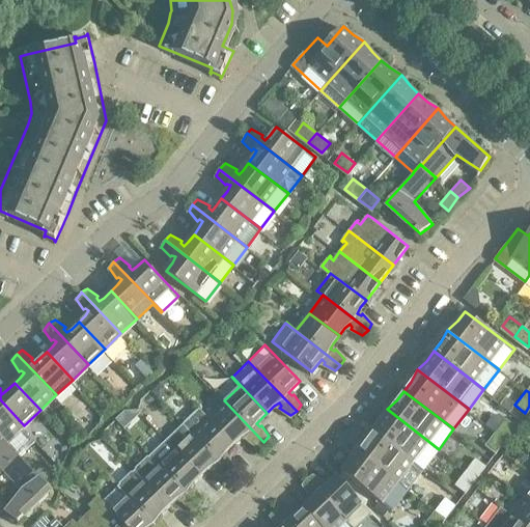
[(24,425),(0,399),(0,435),(6,442),(7,442),(7,441),(24,425)]
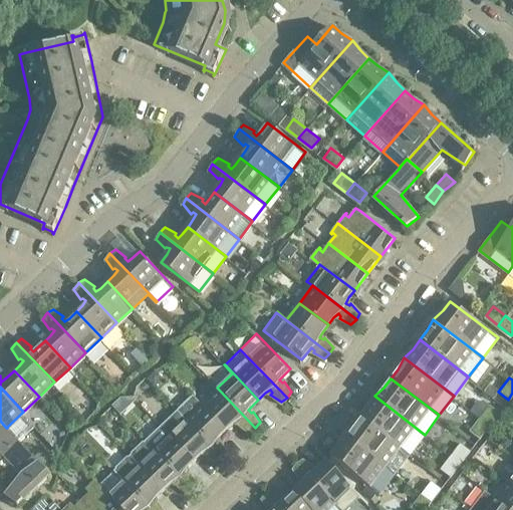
[(217,388),(202,403),(227,429),(233,423),(238,420),(240,423),(239,425),(249,432),(255,428),(217,388)]
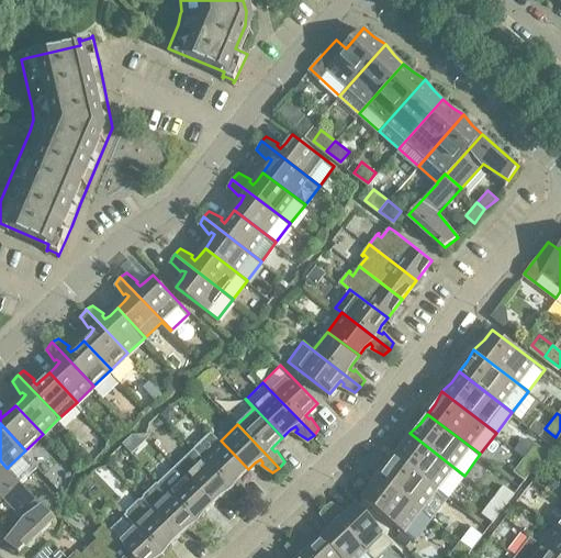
[(193,447),(203,457),(245,501),(250,494),(242,483),(240,484),(236,481),(240,477),(248,469),(221,441),(211,431),(193,447)]
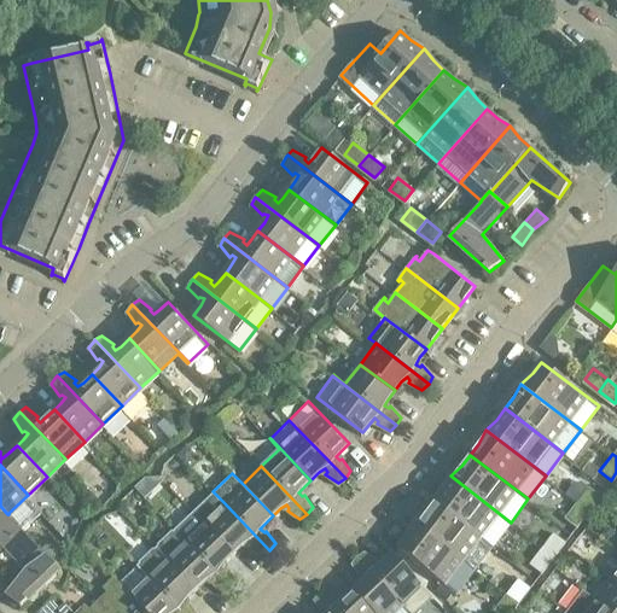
[(511,523),(450,476),(443,490),(435,501),(493,546),(511,523)]
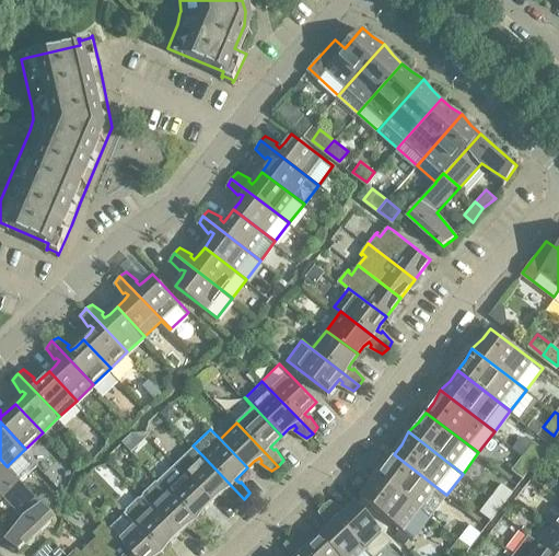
[(533,461),(543,449),(532,441),(523,453),(533,461)]
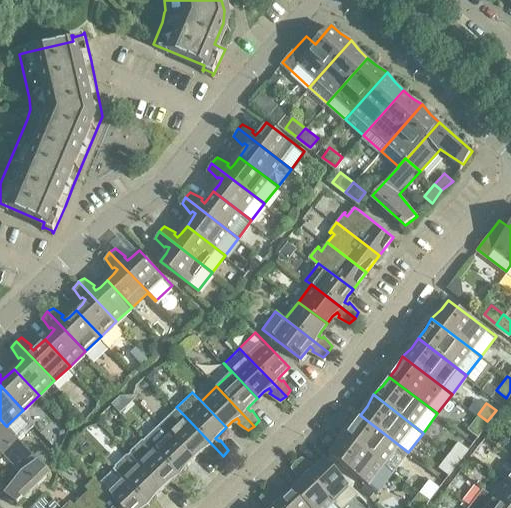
[(161,422),(169,431),(194,457),(201,451),(206,448),(208,451),(207,453),(217,460),(223,456),(185,416),(176,407),(161,422)]
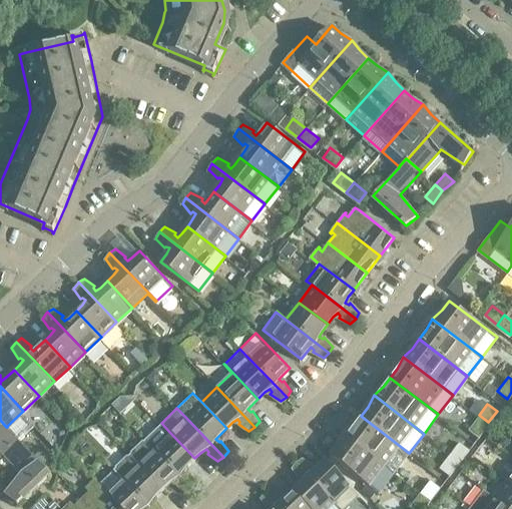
[(488,422),(479,415),(468,429),(477,436),(488,422)]
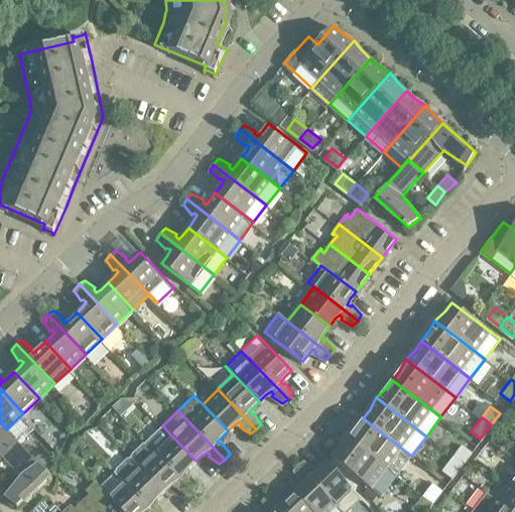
[(411,456),(363,418),(356,427),(347,436),(396,475),(411,456)]
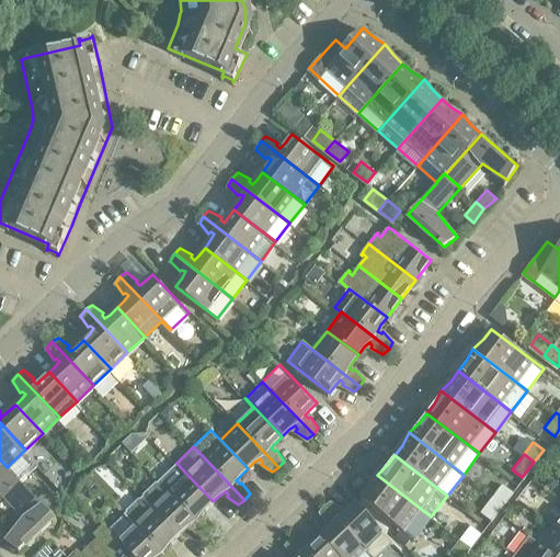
[(7,467),(0,459),(0,488),(3,491),(18,477),(8,467),(7,467)]
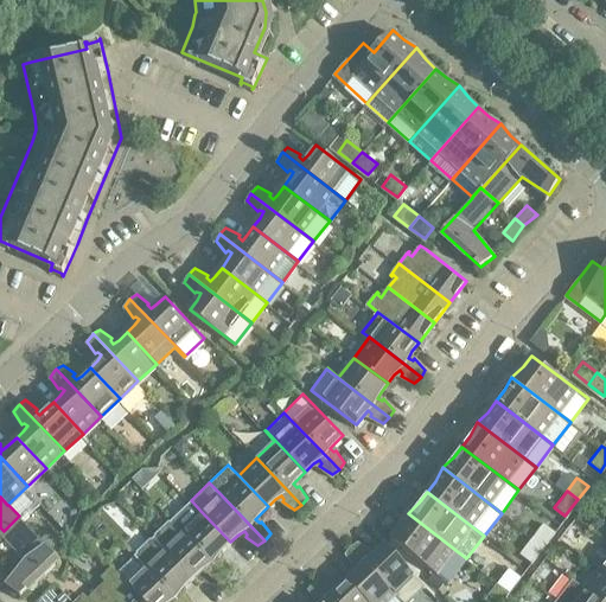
[(172,517),(183,529),(228,576),(233,569),(224,557),(222,558),(218,555),(223,549),(230,542),(201,511),(191,500),(172,517)]
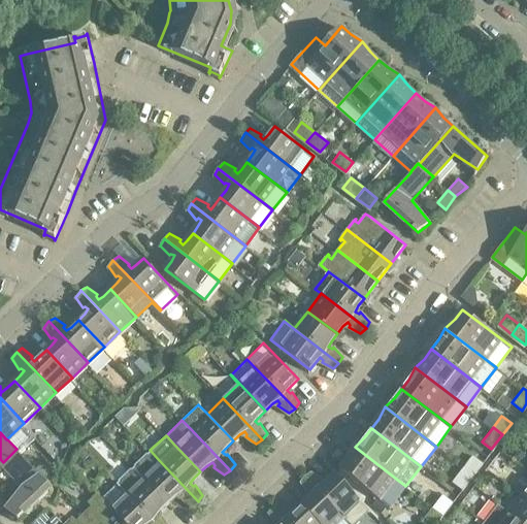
[(405,486),(355,447),(349,458),(340,468),(390,505),(405,486)]
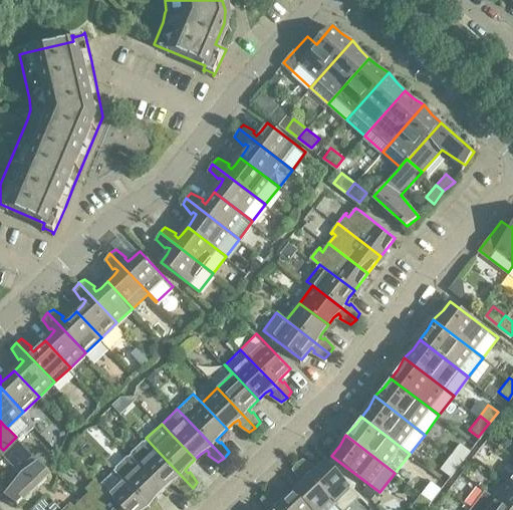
[(51,473),(16,437),(3,450),(23,472),(6,494),(18,504),(51,473)]
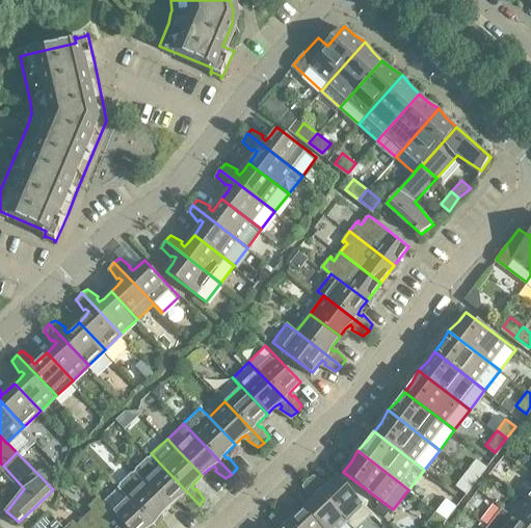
[(134,469),(143,479),(169,506),(177,500),(182,497),(184,500),(183,501),(193,509),(200,505),(160,464),(151,453),(134,469)]
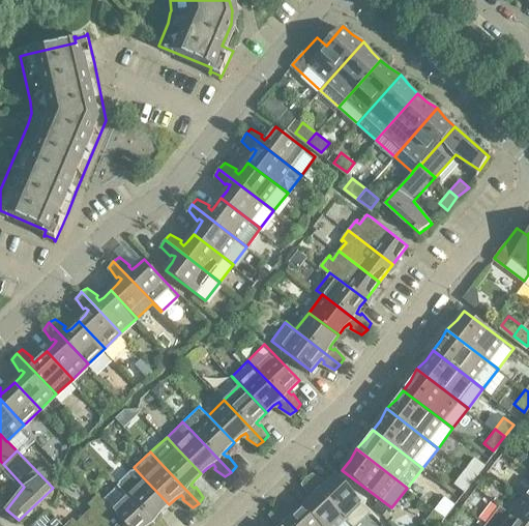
[(463,490),(482,464),(473,457),(452,483),(463,490)]
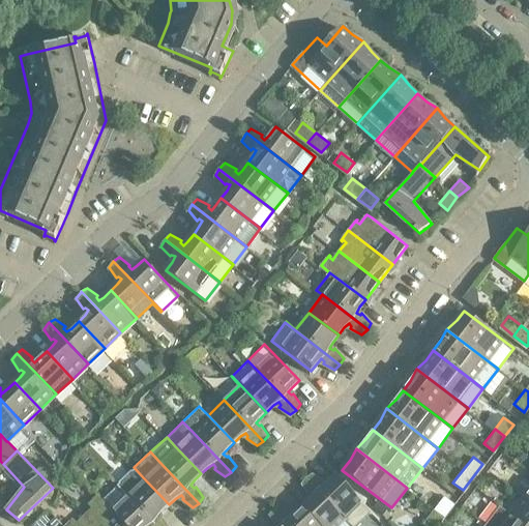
[(495,475),(502,465),(497,461),(490,471),(495,475)]
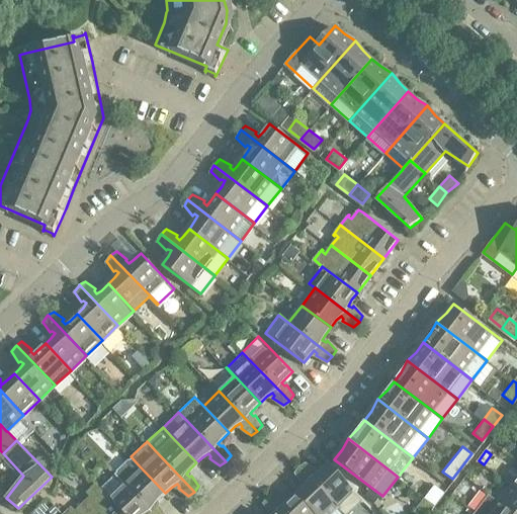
[(165,493),(140,466),(131,456),(115,472),(123,481),(155,513),(165,513),(160,505),(158,507),(155,504),(159,499),(165,493)]
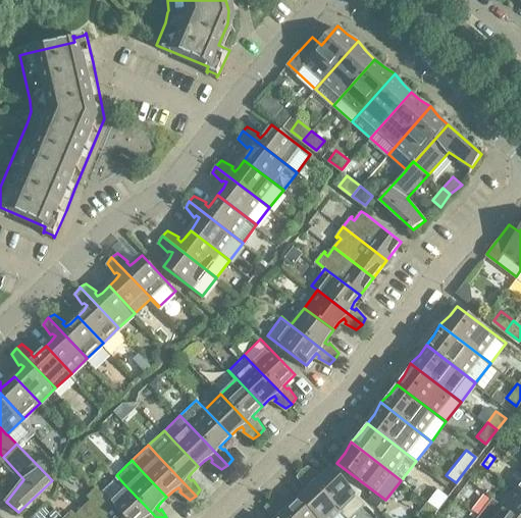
[(308,465),(302,469),(349,517),(350,517),(366,503),(332,467),(325,474),(320,478),(317,474),(319,473),(308,465)]
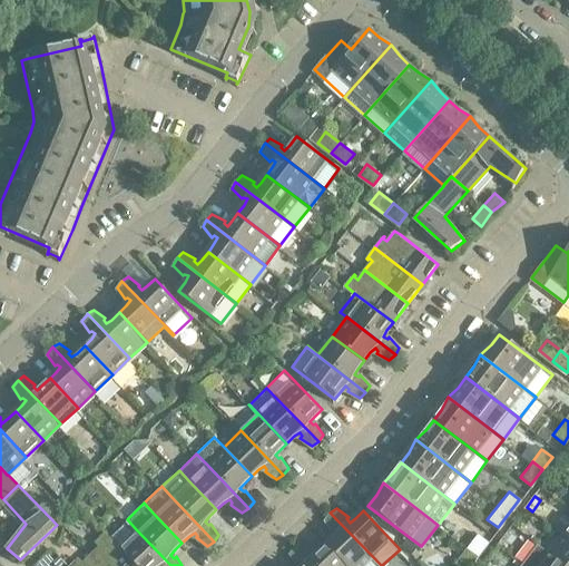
[(381,565),(330,513),(325,519),(333,532),(335,529),(339,533),(334,538),(327,545),(347,565),(363,565),(372,558),(379,565),(381,565)]
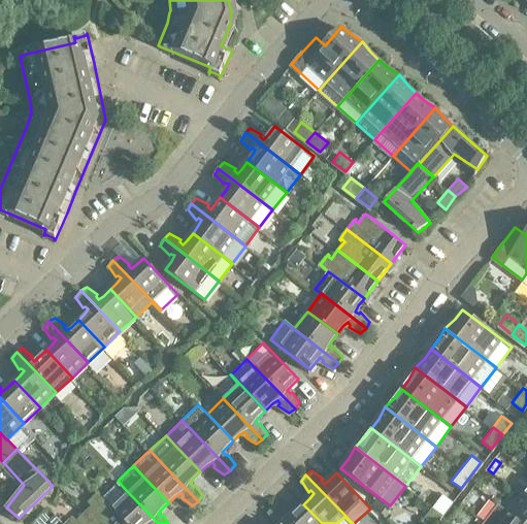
[(98,492),(97,492),(127,523),(146,523),(147,523),(158,523),(126,490),(110,505),(98,492)]
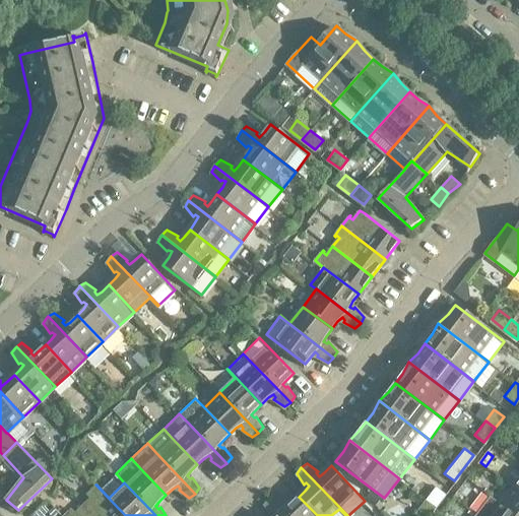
[(125,515),(95,485),(86,494),(87,495),(88,494),(91,497),(83,504),(94,515),(125,515)]
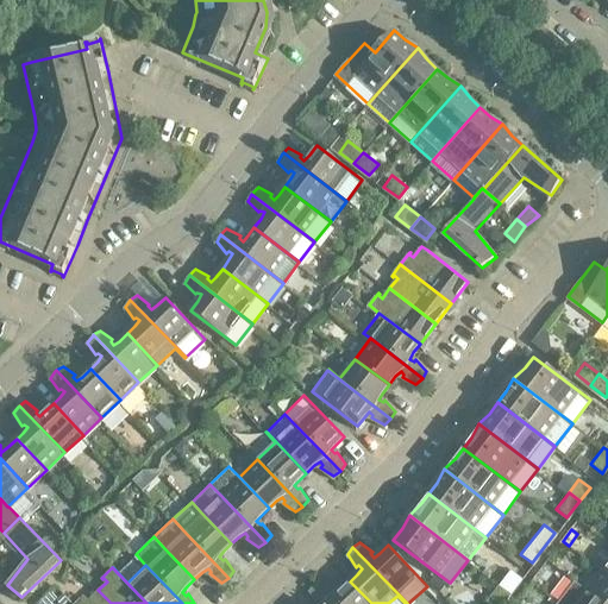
[(607,571),(602,567),(587,589),(607,603),(607,571)]
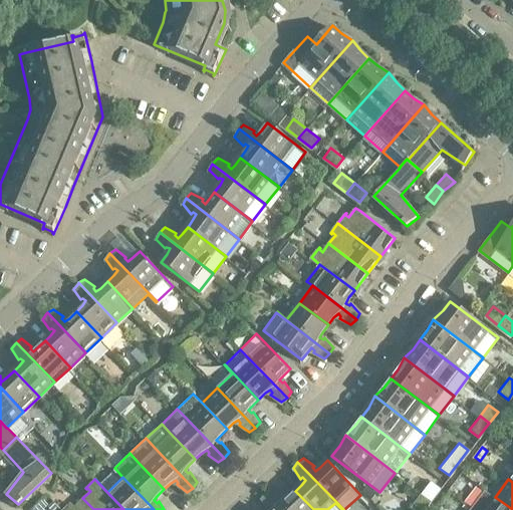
[(415,509),(421,509),(439,488),(430,481),(410,506),(415,509)]
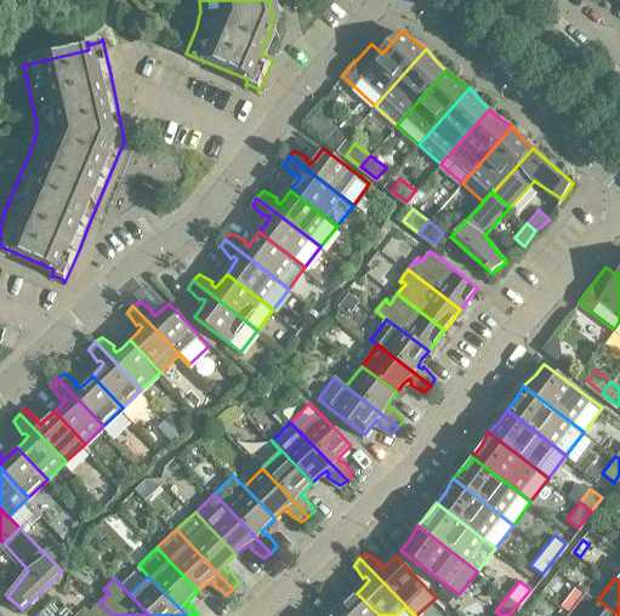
[(379,615),(357,593),(348,600),(342,604),(340,600),(341,599),(329,589),(322,594),(342,615),(379,615)]
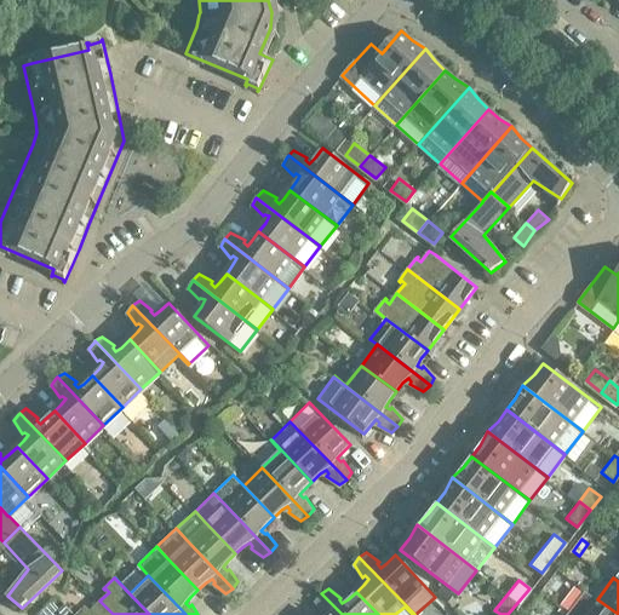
[(618,614),(597,599),(586,591),(571,611),(574,614),(618,614)]
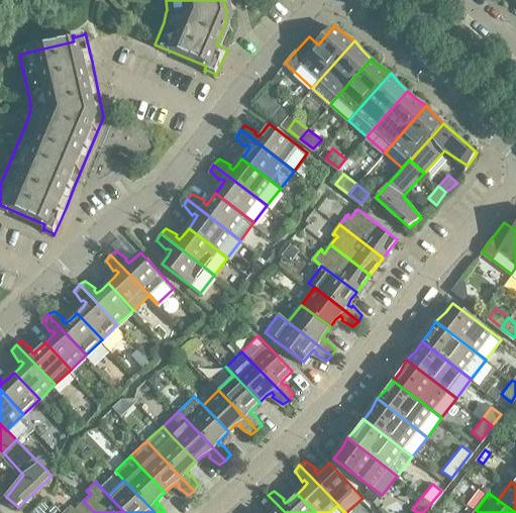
[(285,512),(268,495),(264,501),(271,511),(272,510),(276,512),(275,512),(285,512)]
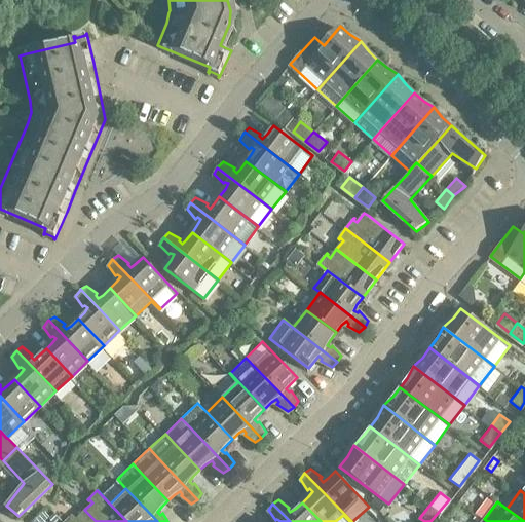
[(96,521),(84,510),(76,517),(74,514),(75,513),(74,512),(65,521),(96,521)]
